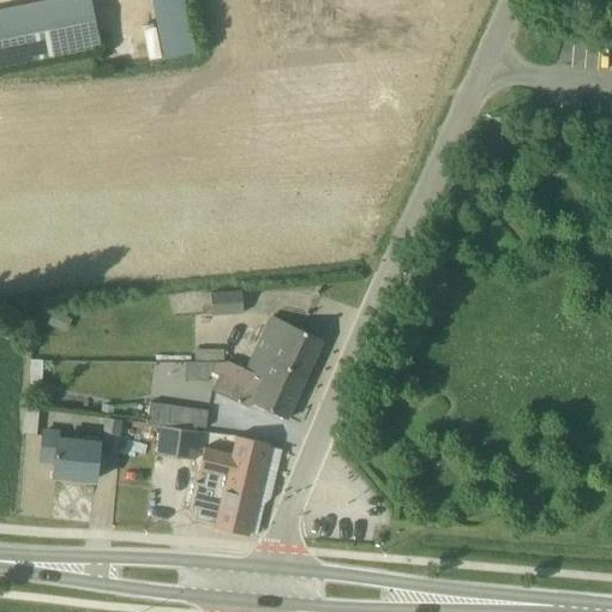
[(0,69),(100,48),(90,0),(39,0),(0,7),(0,69)]
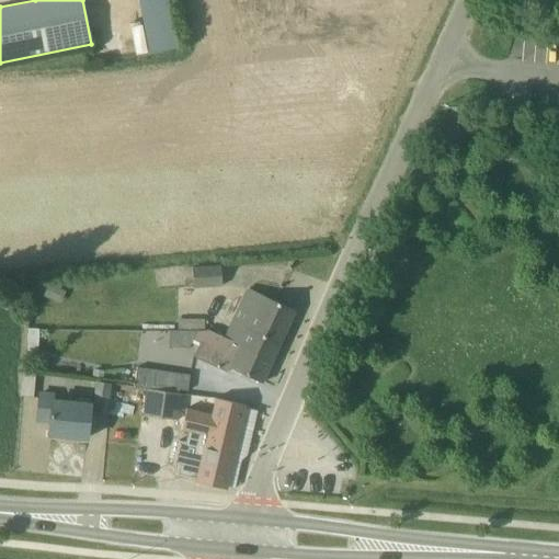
[(137,0),(149,53),(177,47),(178,46),(168,0),(137,0)]
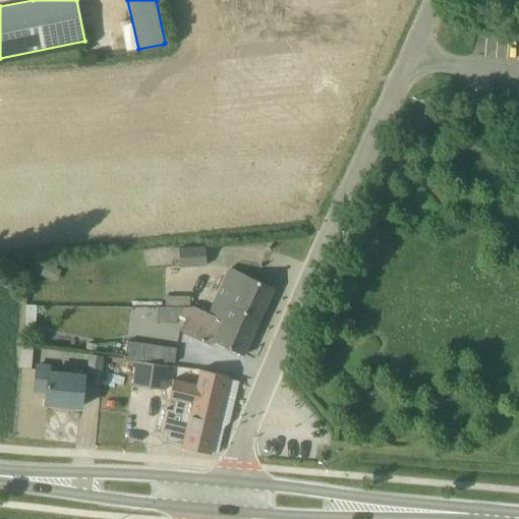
[(205,246),(178,247),(179,267),(206,265),(205,246)]
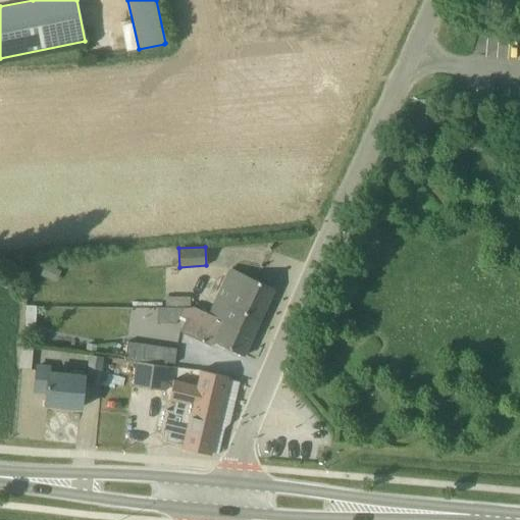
[(61,270),(47,264),(42,274),(56,281),(61,270)]
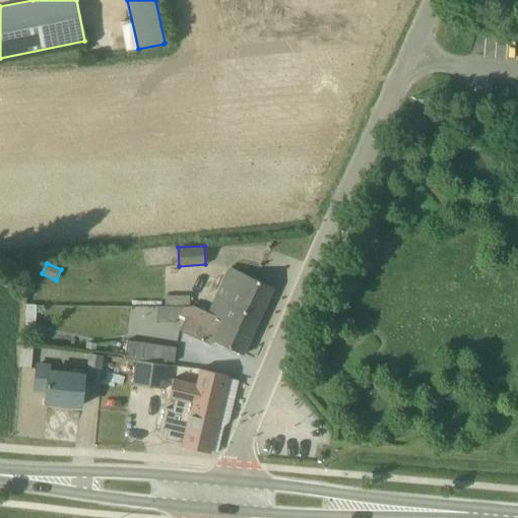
[(207,311),(254,334),(274,288),(228,267),(207,311)]
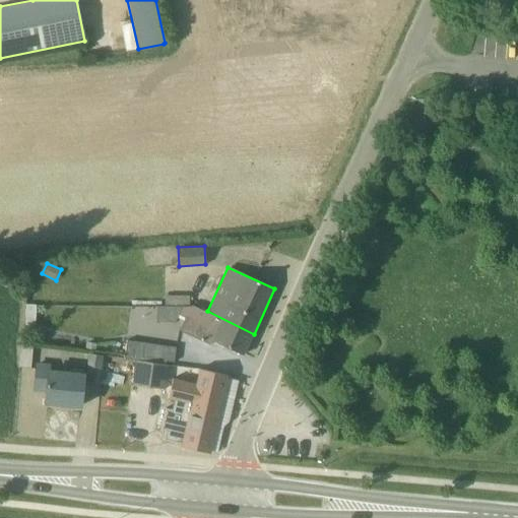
[(190,304),(190,296),(166,295),(166,304),(190,304)]
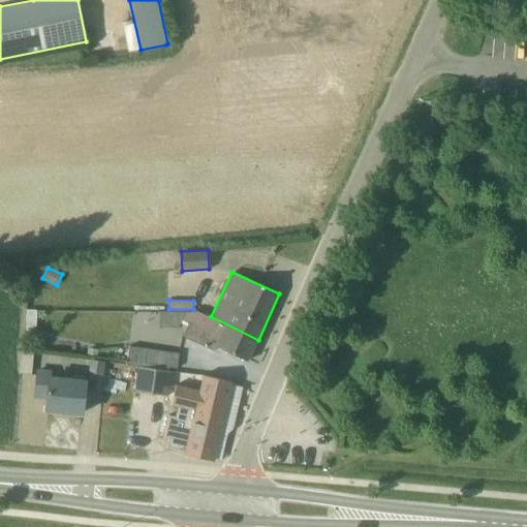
[(36,309),(26,309),(25,331),(36,331),(36,309)]
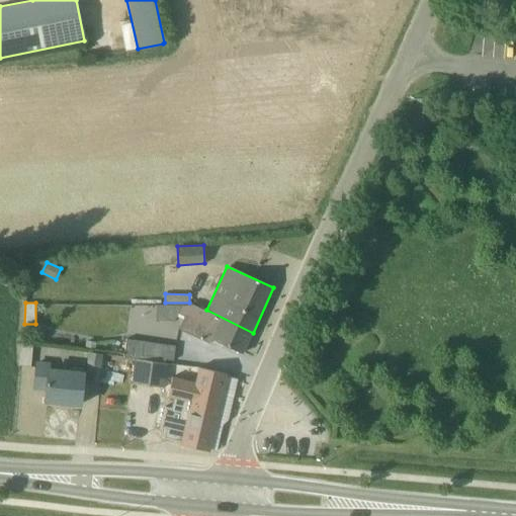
[(157,305),(156,321),(175,321),(178,313),(185,316),(179,329),(208,342),(210,338),(243,353),(253,333),(190,304),(189,305),(157,305)]
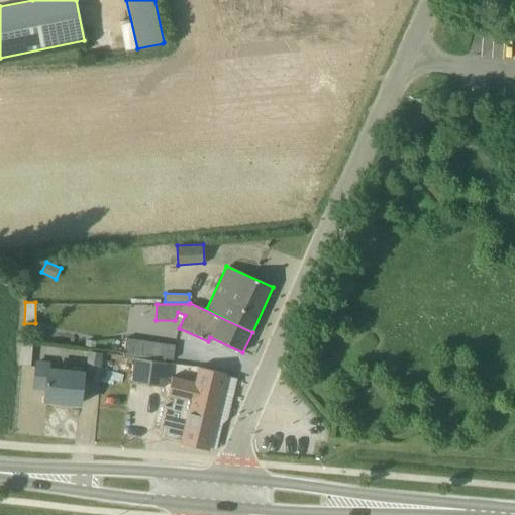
[(126,338),(124,354),(161,359),(161,357),(173,358),(175,344),(126,338)]
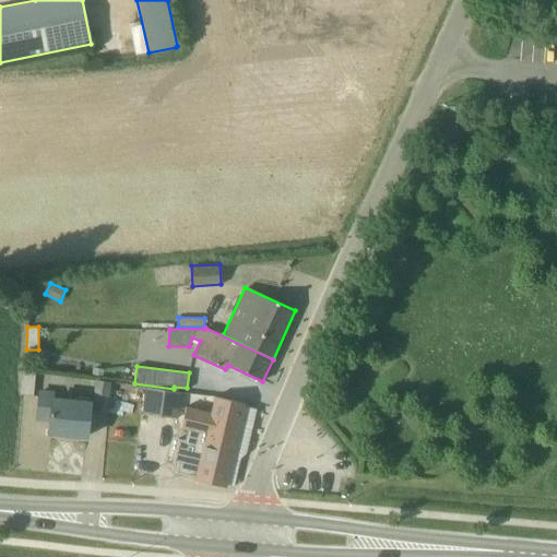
[(35,372),(24,371),(22,394),(33,395),(35,372)]
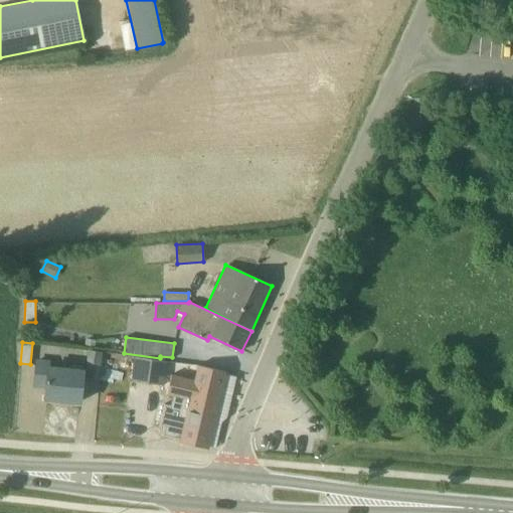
[(103,351),(88,349),(84,375),(100,377),(103,351)]
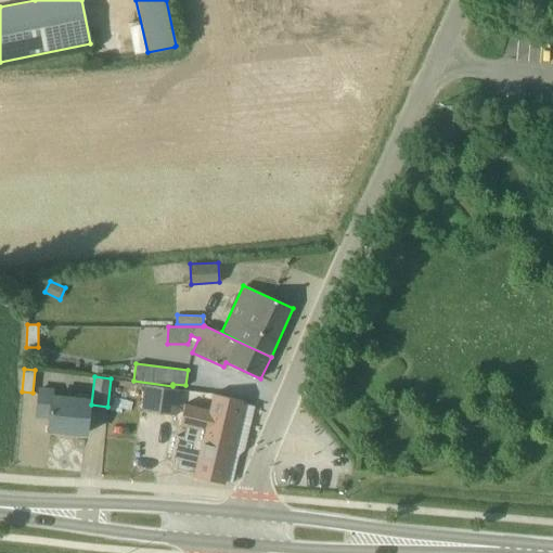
[(177,414),(180,388),(145,384),(141,409),(177,414)]
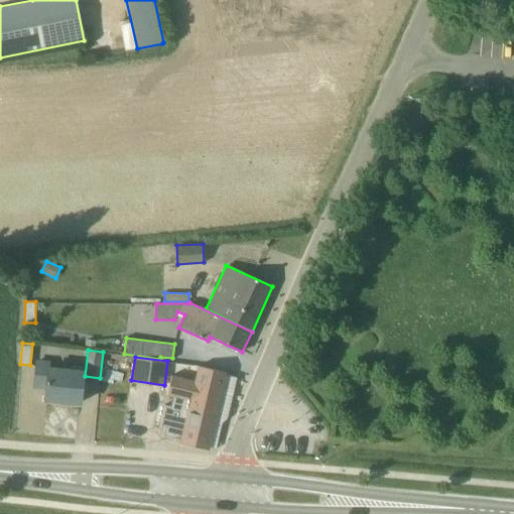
[(36,360),(33,385),(45,386),(44,400),(63,402),(63,400),(80,402),(83,369),(49,366),(49,361),(36,360)]
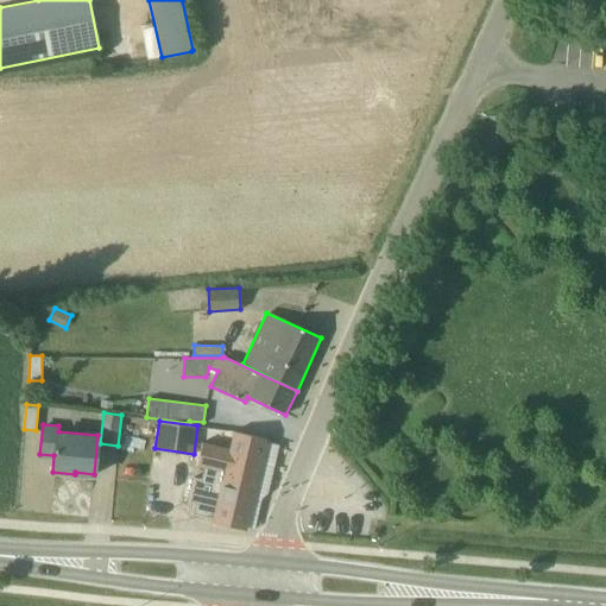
[(209,428),(202,428),(199,444),(209,447),(206,460),(208,461),(196,515),(213,519),(213,522),(245,529),(245,526),(254,528),(262,498),(267,493),(279,444),(209,428)]
